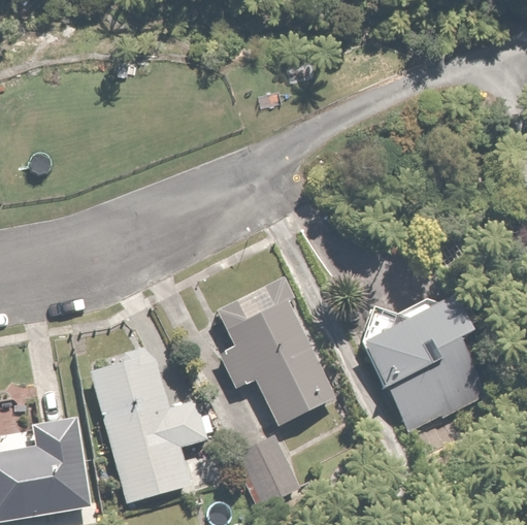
[(285,276),(217,310),(235,346),(220,354),(237,389),(255,380),(277,425),(334,396),(289,305),(297,301),(285,276)]
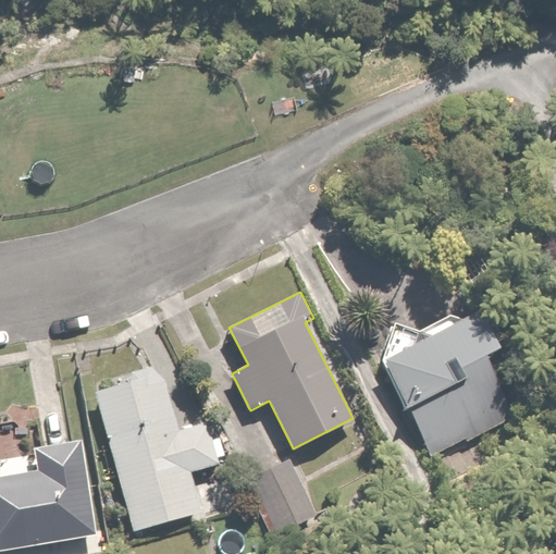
[(396,322),(383,362),(433,454),(543,394),(493,303),(461,319),(457,311),(421,331),(396,322)]
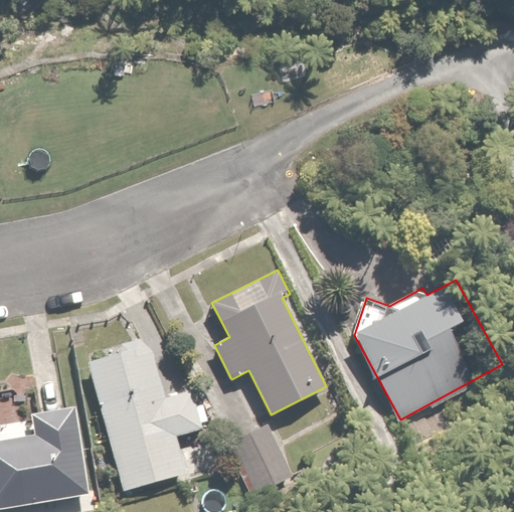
[(193,390),(166,397),(153,349),(88,367),(122,491),(187,474),(176,434),(202,425),(193,390)]
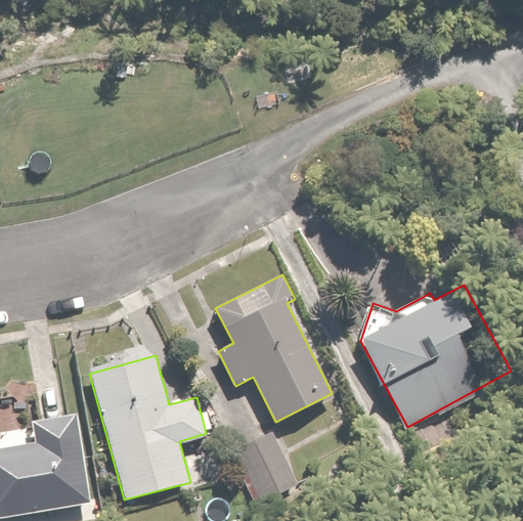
[(26,448),(0,451),(0,518),(89,505),(76,418),(23,426),(26,448)]
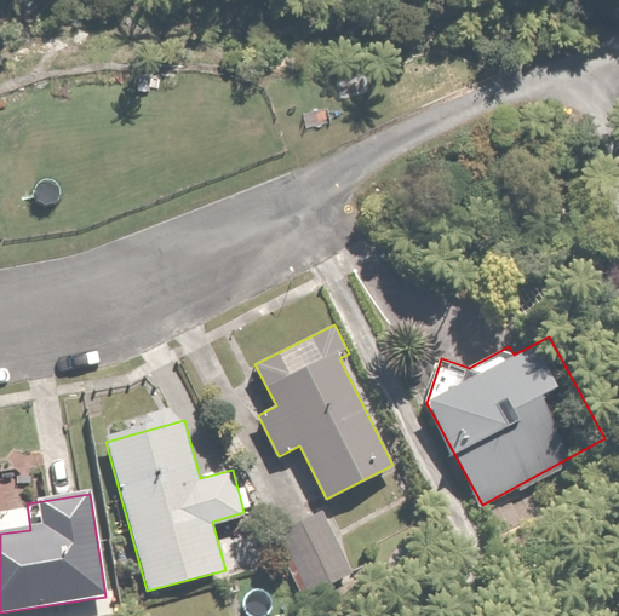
[(324,508),(278,533),(309,592),(355,568),(324,508)]
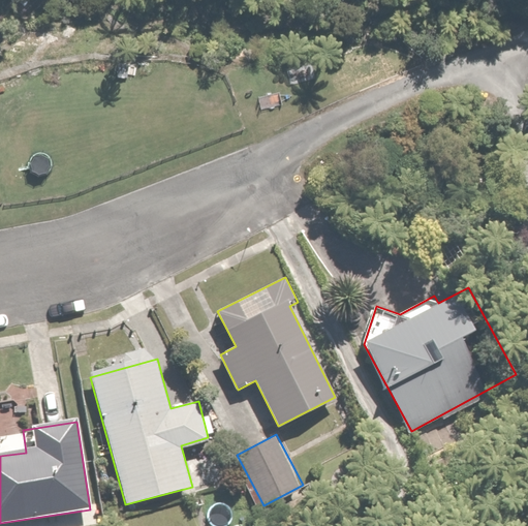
All buildings are outlined.
